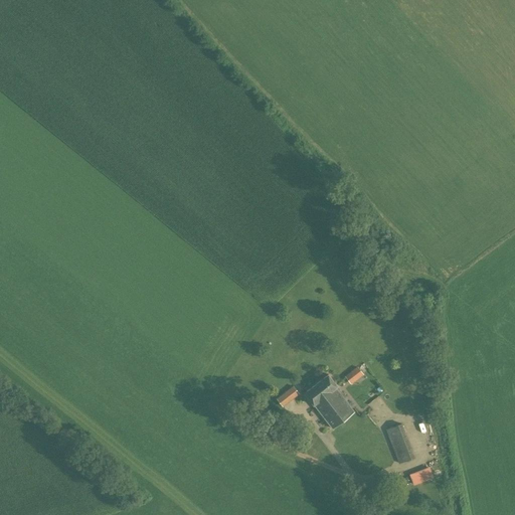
[(345,374),(350,383),(364,375),(359,366),(345,374)]
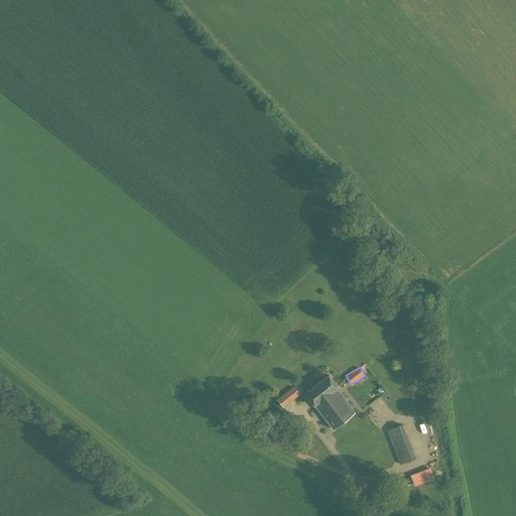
[(334,429),(355,413),(337,389),(339,388),(329,376),(305,394),(314,406),(315,406),(334,429)]
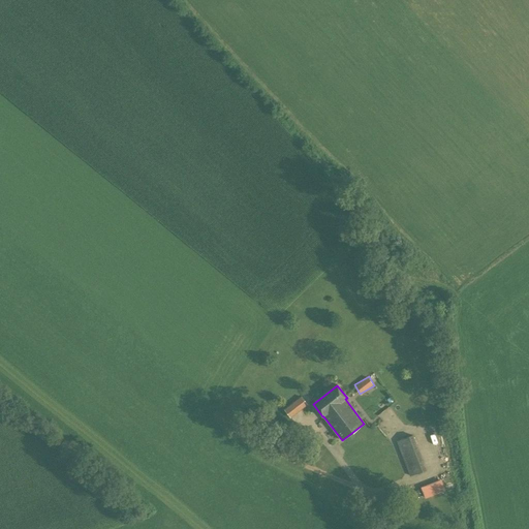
[(284,407),(288,416),(308,406),(304,397),(284,407)]
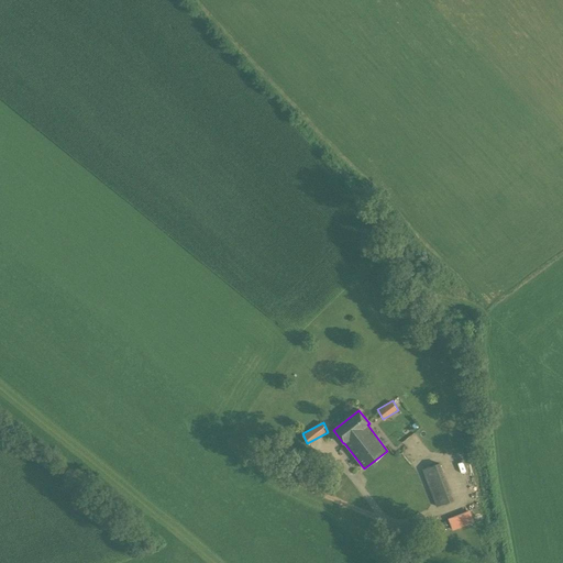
[(440,464),(423,470),(428,482),(444,475),(440,464)]
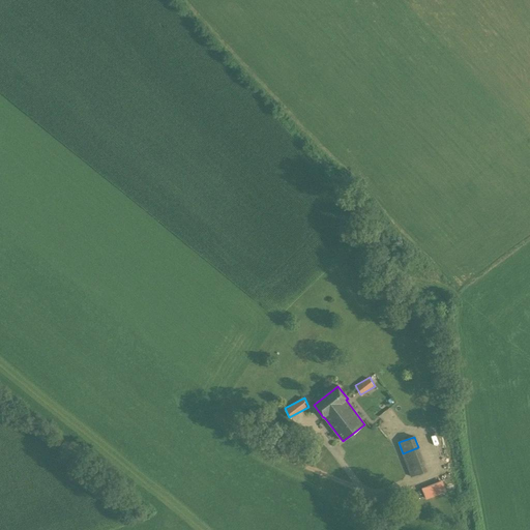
[(423,463),(409,469),(412,476),(427,471),(423,463)]
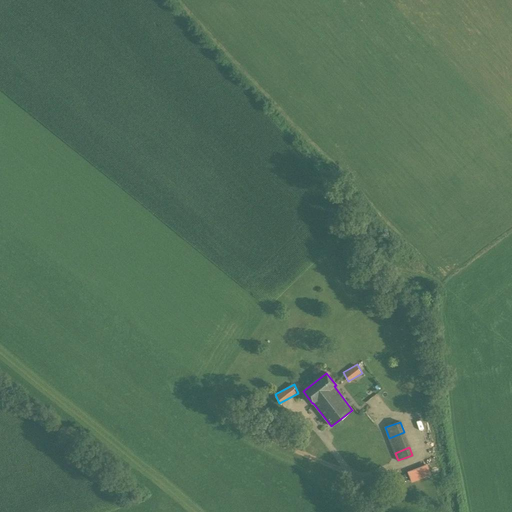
[(403,472),(407,483),(432,474),(427,463),(403,472)]
